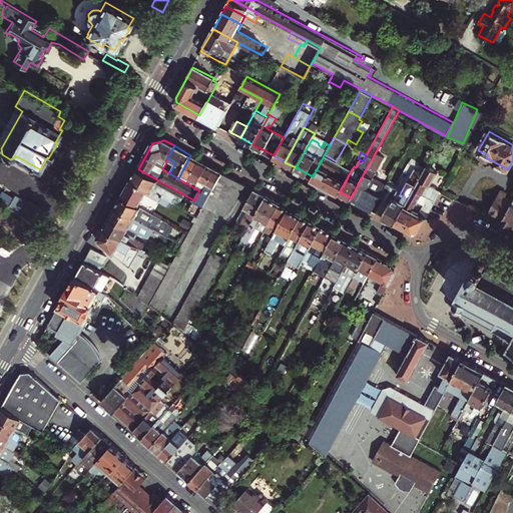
[(336,189),(340,191),(352,169),(336,161),(325,154),(313,176),(336,189)]
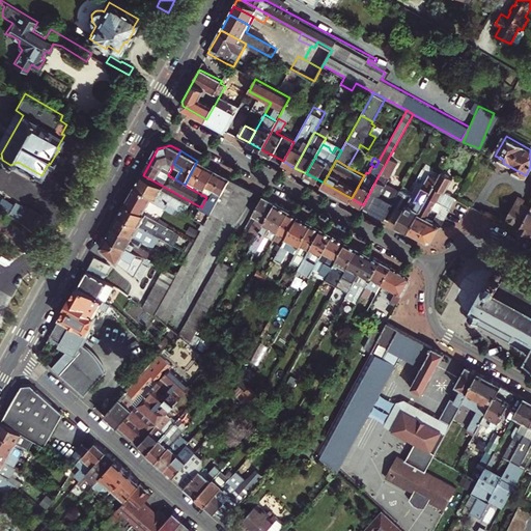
[(193,190),(206,165),(197,161),(185,185),(193,190)]
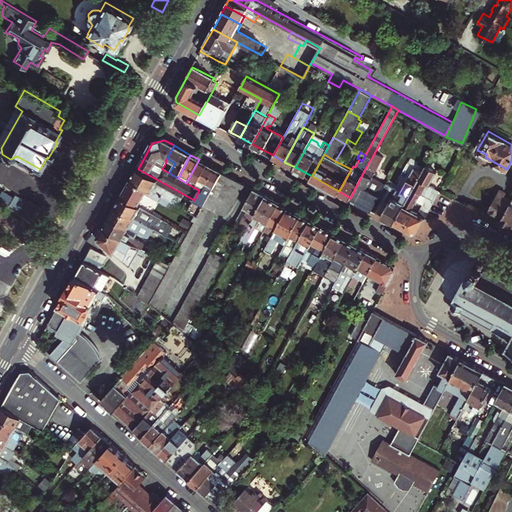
[(366,167),(373,171),(379,161),(372,157),(366,167)]
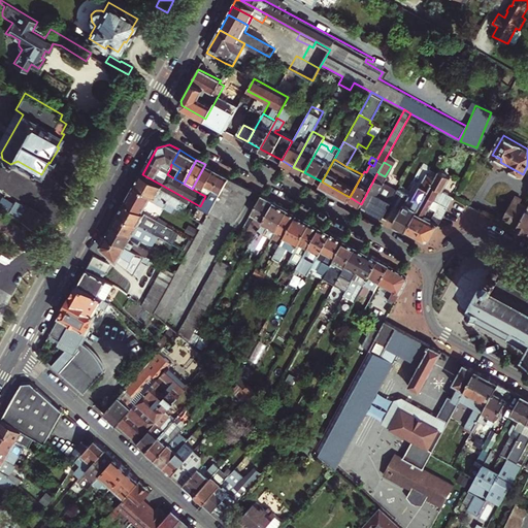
[(215,169),(205,164),(192,189),(201,194),(215,169)]
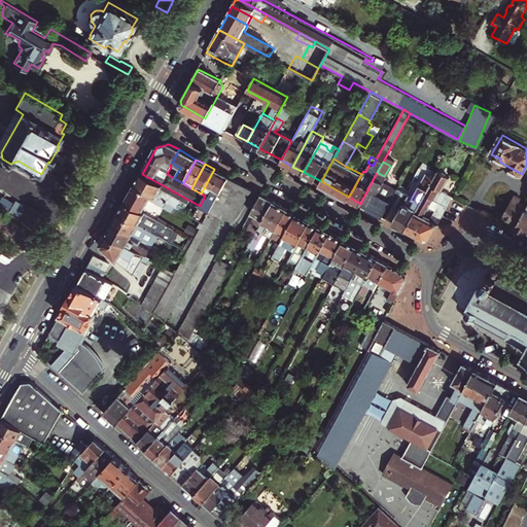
[(222,174),(214,169),(201,194),(205,196),(206,195),(209,197),(222,174)]
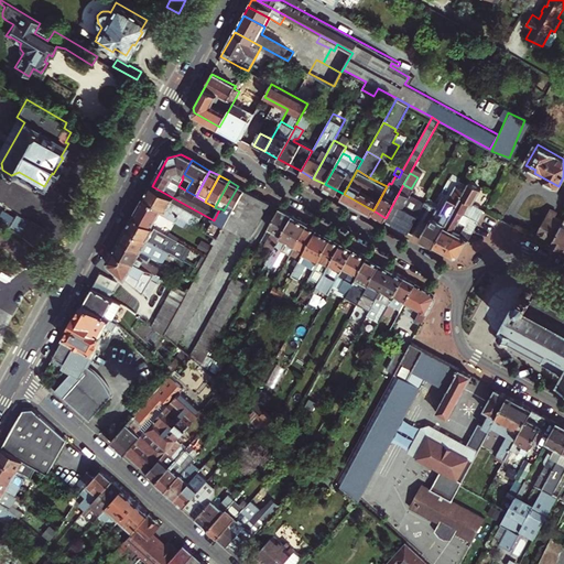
[(461,253),(481,216),(473,212),(469,218),(462,215),(469,201),(473,203),(481,188),(469,182),(465,190),(434,245),(453,255),(461,253)]
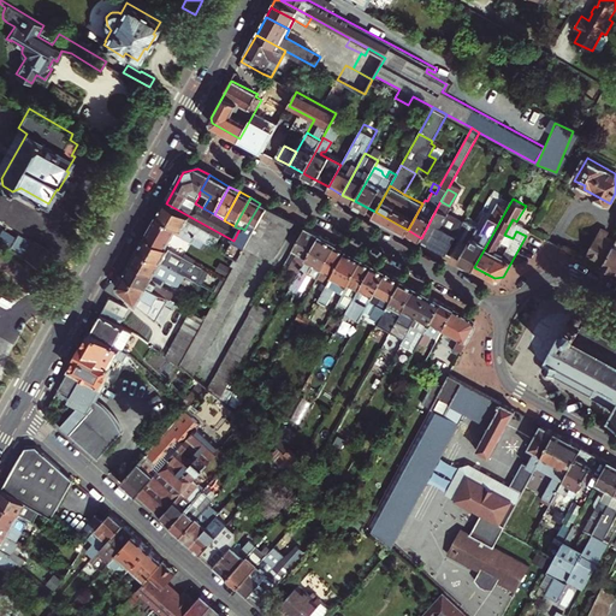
[(449,206),(440,201),(421,238),(446,252),(456,236),(465,219),(450,211),(451,207),(449,206)]
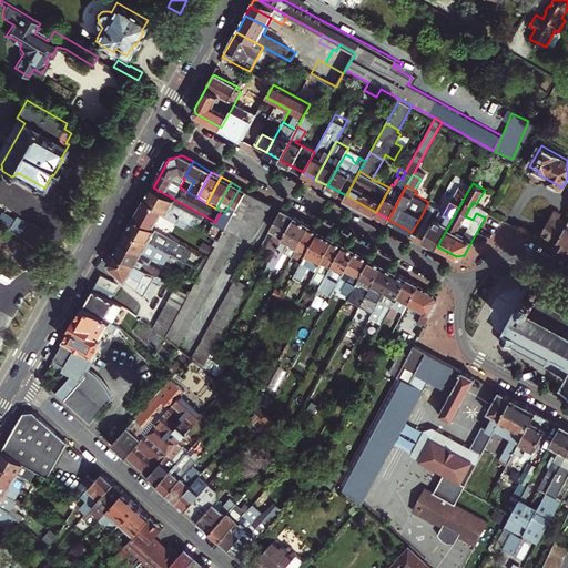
[(437,246),(468,191),(460,186),(446,212),(428,202),(421,217),(424,220),(415,234),(437,246)]
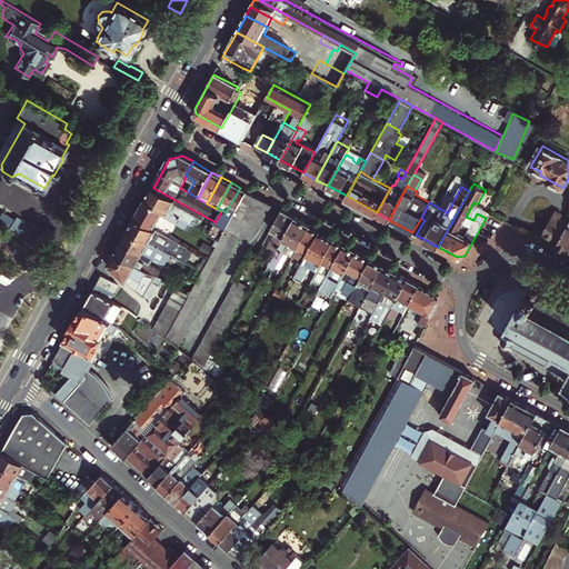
[(222,210),(221,211),(216,222),(153,188),(147,199),(181,219),(185,220),(192,225),(199,228),(203,219),(208,221),(206,225),(212,228),(209,233),(216,238),(220,240),(223,235),(228,228),(247,191),(240,188),(226,212),(222,210)]
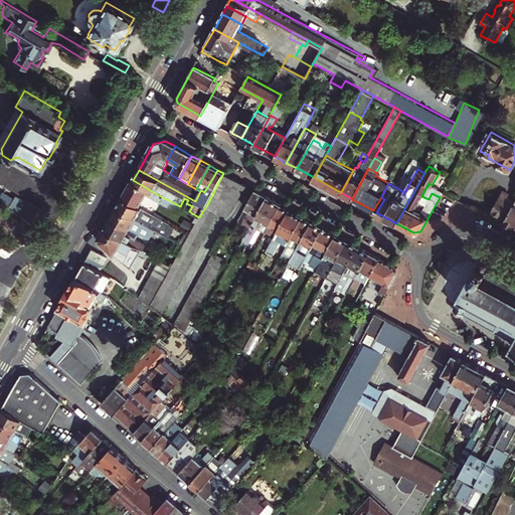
[(218,212),(227,218),(245,185),(223,173),(206,206),(218,212)]
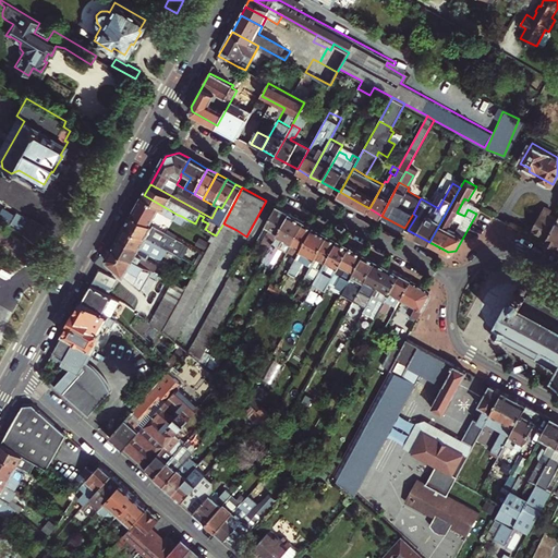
[(144,195),(136,207),(156,218),(159,213),(174,221),(178,215),(144,195)]
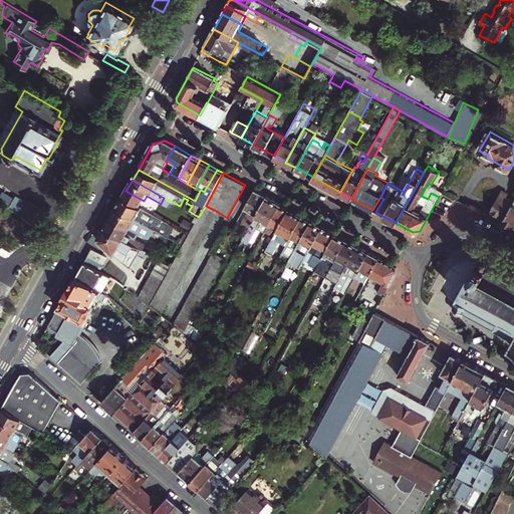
[(431,193),(439,197),(442,191),(431,185),(428,183),(421,196),(428,199),(431,193)]
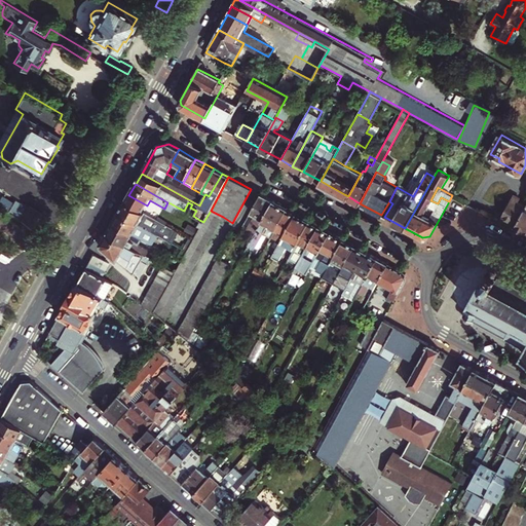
[(252,239),(273,201),(260,194),(251,213),(255,216),(247,230),(251,232),(248,237),(252,239)]
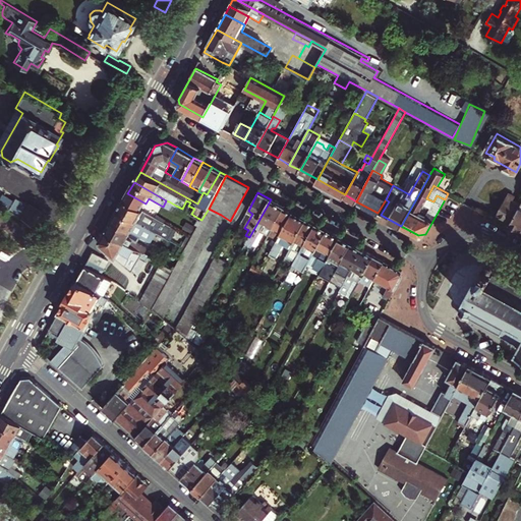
[(497,215),(510,222),(519,206),(520,203),(514,199),(516,195),(509,192),(497,215)]
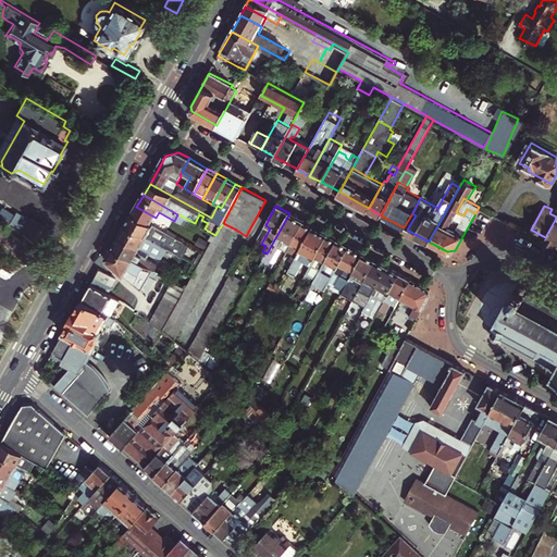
[(180,231),(156,218),(136,207),(133,214),(175,238),(180,231)]
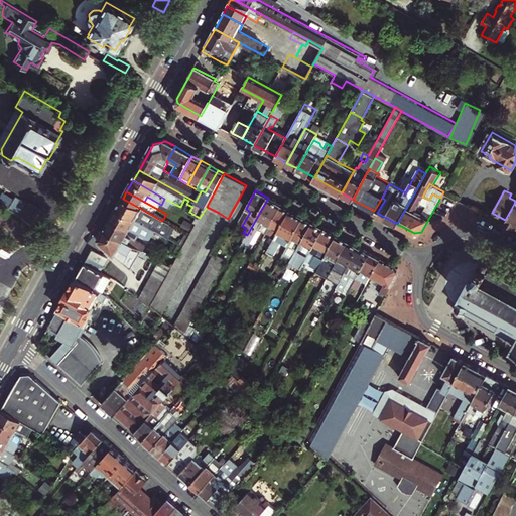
[(20,214),(27,203),(15,196),(9,207),(20,214)]
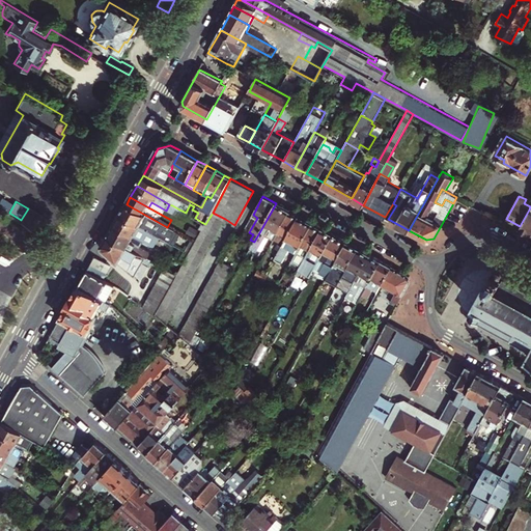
[(289,211),(276,203),(254,242),(251,249),(257,252),(267,235),(274,240),(289,211)]
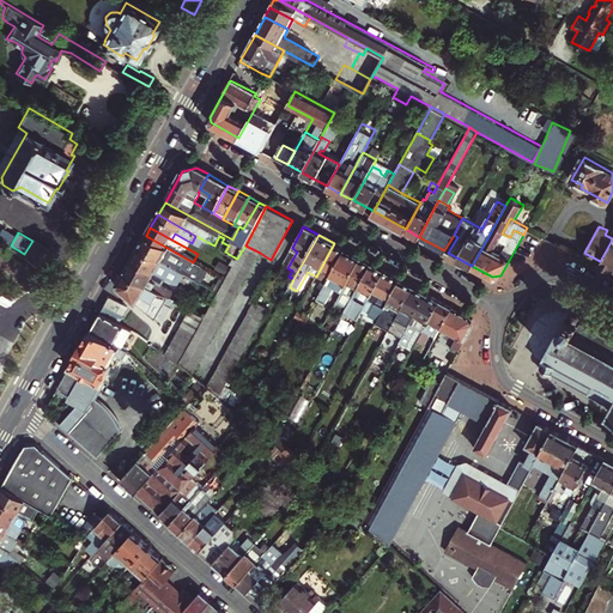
[(184,274),(196,280),(204,268),(193,262),(146,236),(138,249),(184,274)]
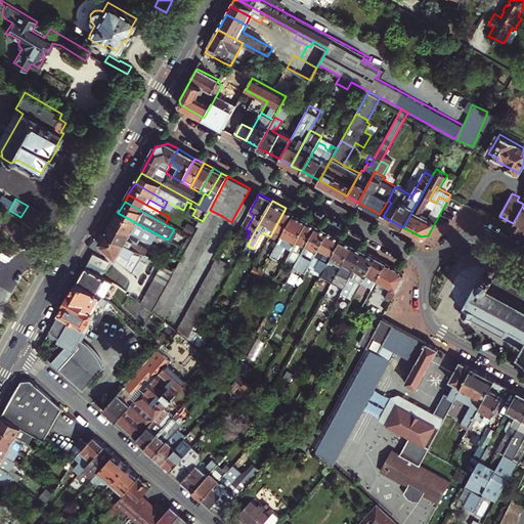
[(177,207),(170,203),(167,209),(174,213),(177,207)]
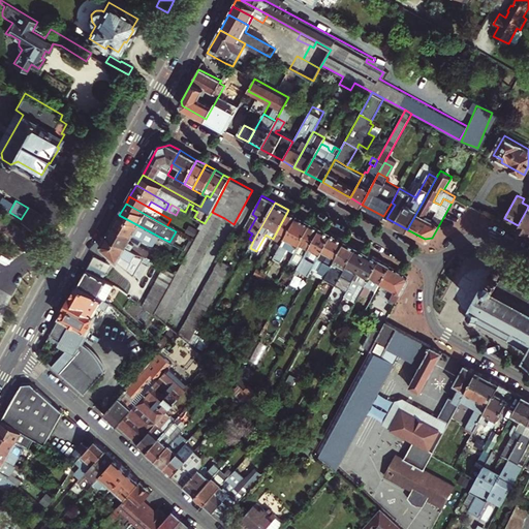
[(191,209),(188,214),(194,217),(197,212),(191,209)]
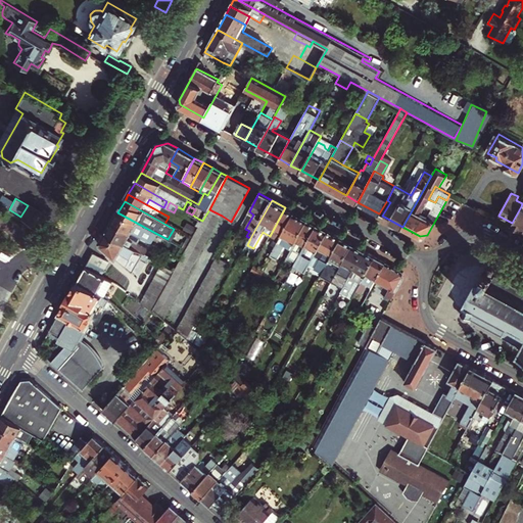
[(522,206),(521,206),(512,223),(512,224),(522,230),(522,206)]
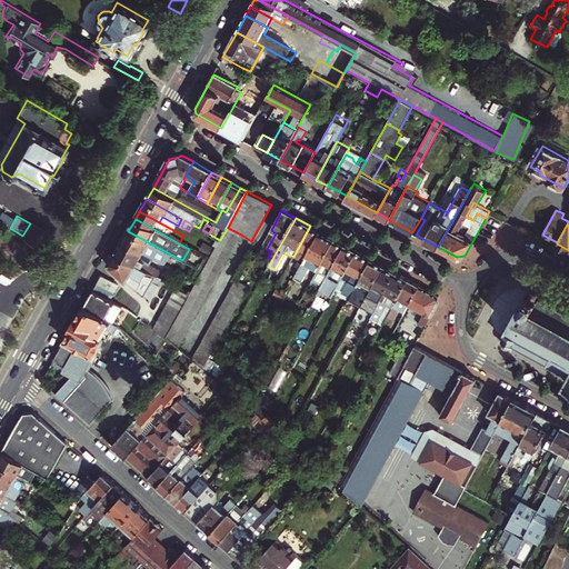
[(320,231),(310,226),(293,256),(299,259),(295,267),(300,269),(320,231)]
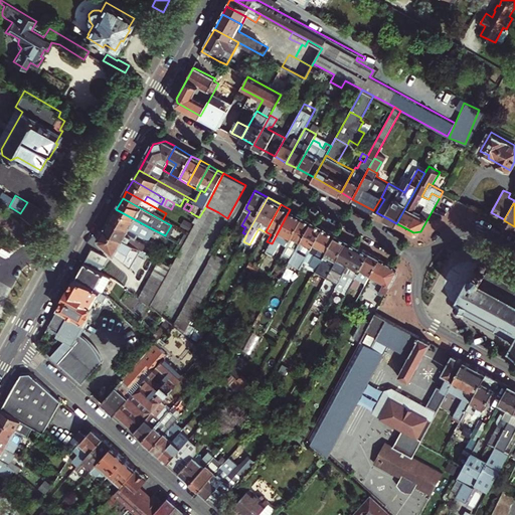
[(206,206),(202,212),(215,218),(218,212),(206,206)]
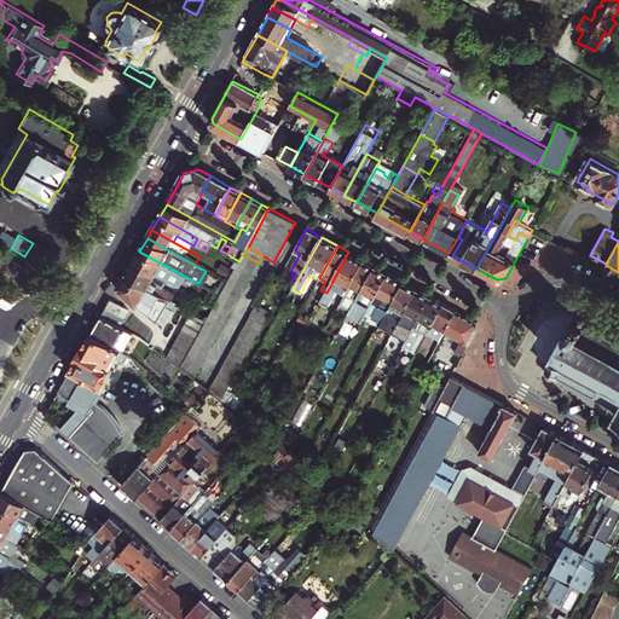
[(183,283),(186,277),(139,252),(133,264),(156,277),(160,271),(183,283)]
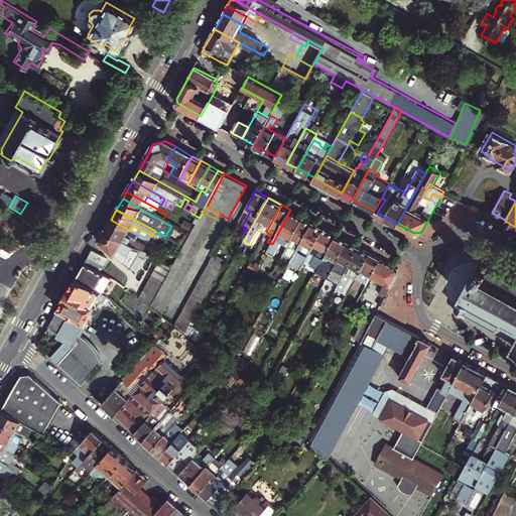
[(281,243),(287,246),(303,217),(290,210),(272,244),(267,252),(274,256),(281,243)]
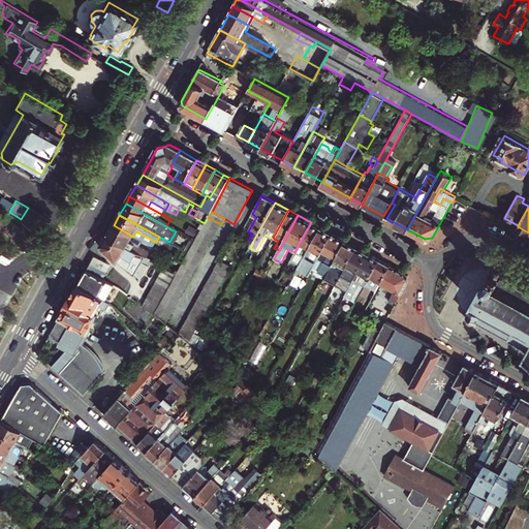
[(221,224),(208,218),(205,223),(205,224),(217,230),(221,224)]
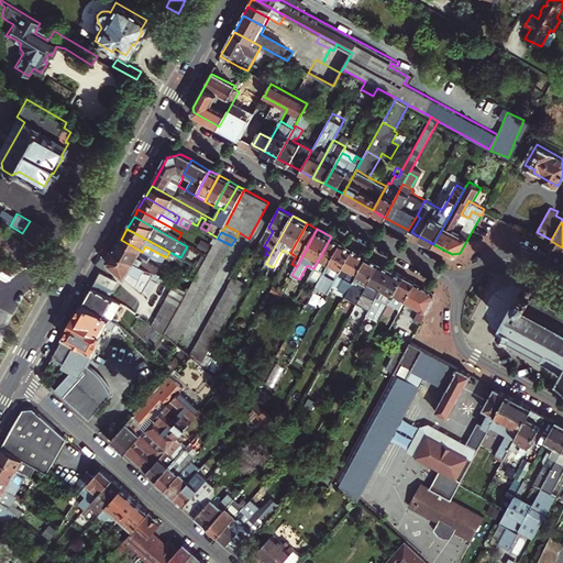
[(331,236),(313,268),(318,271),(316,274),(319,275),(313,285),(317,287),(341,243),(331,236)]
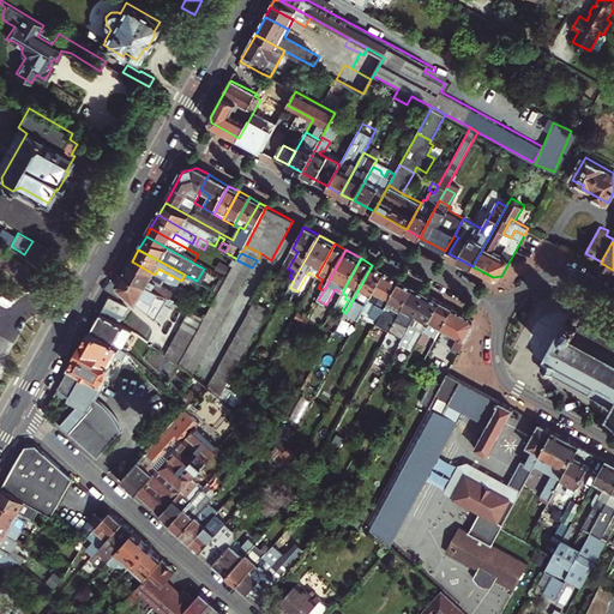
[(248,275),(252,268),(238,260),(234,268),(248,275)]
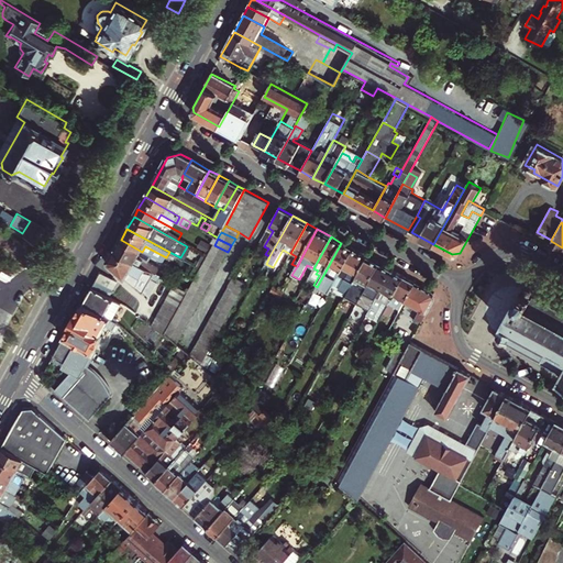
[(142,252),(121,240),(113,252),(156,275),(159,268),(139,256),(142,252)]
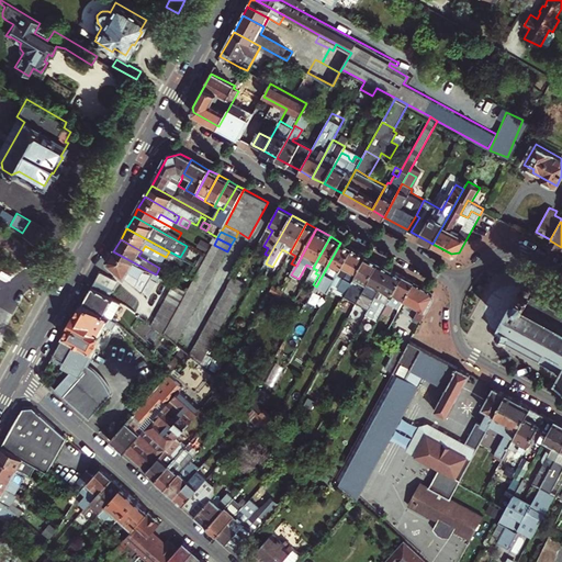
[(352,249),(340,243),(316,287),(327,293),(329,290),(352,249)]
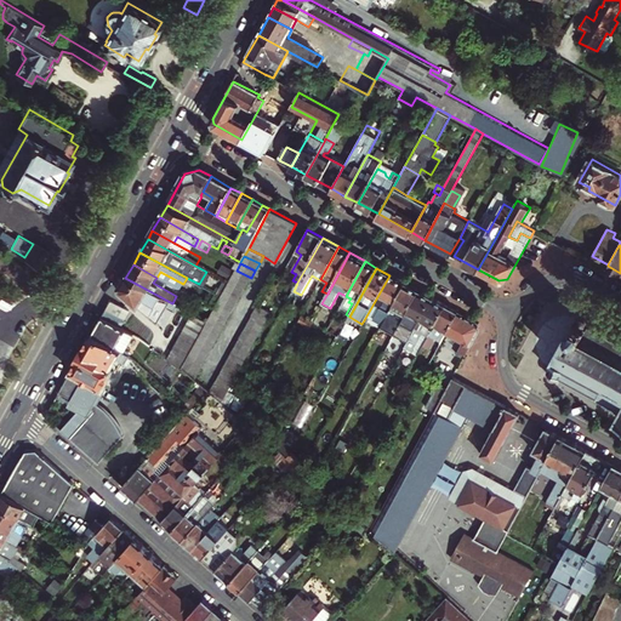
[(251,278),(237,271),(235,271),(233,277),(248,285),(251,278)]
